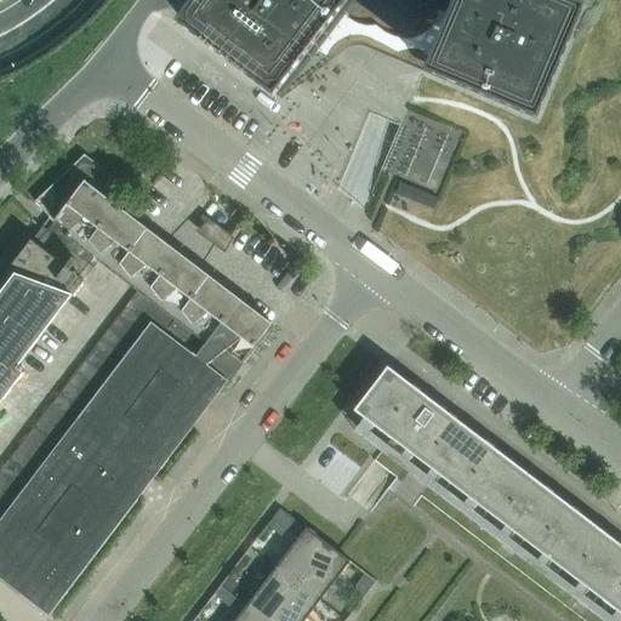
[(204,0),(184,26),(281,101),(357,4),(352,0),(204,0)]
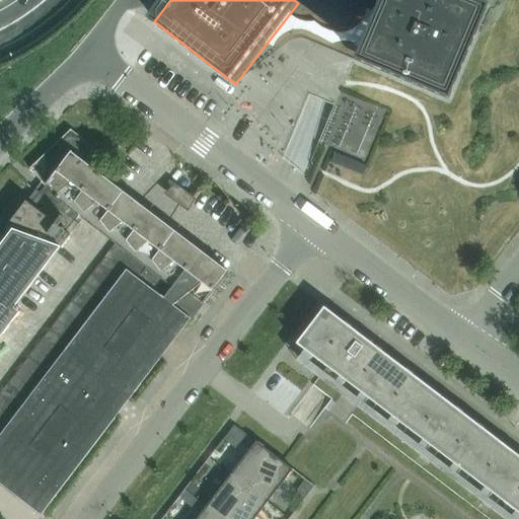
[(379,0),(354,61),(448,100),(488,6),(472,0),(379,0)]
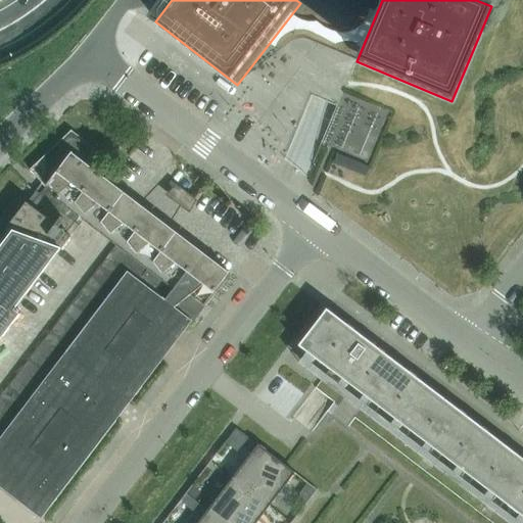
[(0,340),(21,313),(15,308),(86,217),(111,236),(136,203),(98,175),(109,160),(70,131),(69,132),(30,171),(41,183),(35,192),(34,193),(35,194),(0,239),(0,340)]
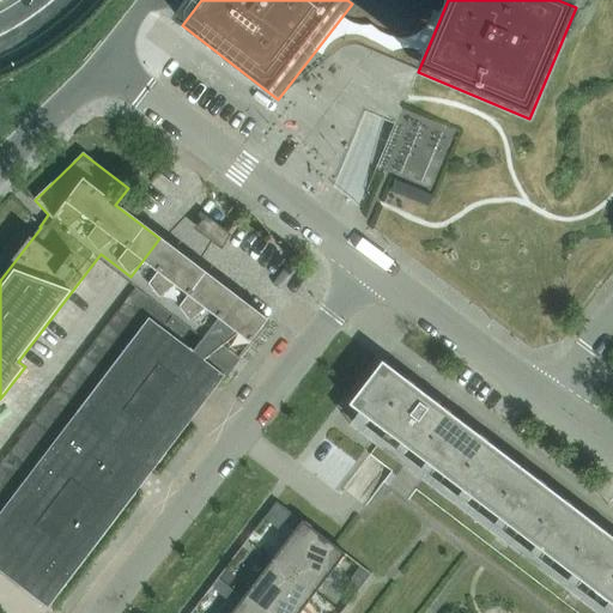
[(394,180),(386,199),(419,213),(428,194),(394,180)]
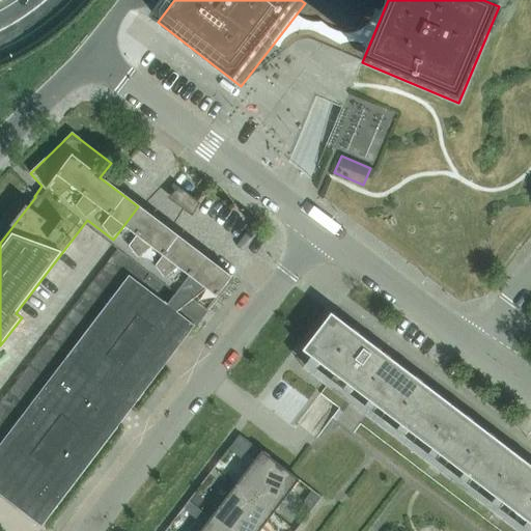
[(206,311),(232,278),(205,257),(138,206),(113,240),(120,246),(140,260),(206,311)]
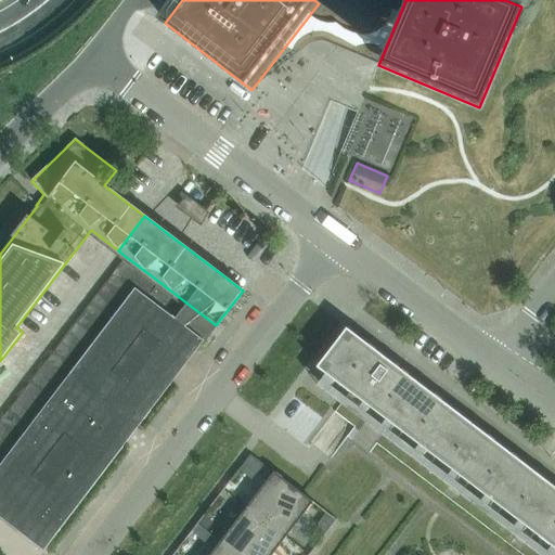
[(126,257),(118,268),(139,283),(146,272),(126,257)]
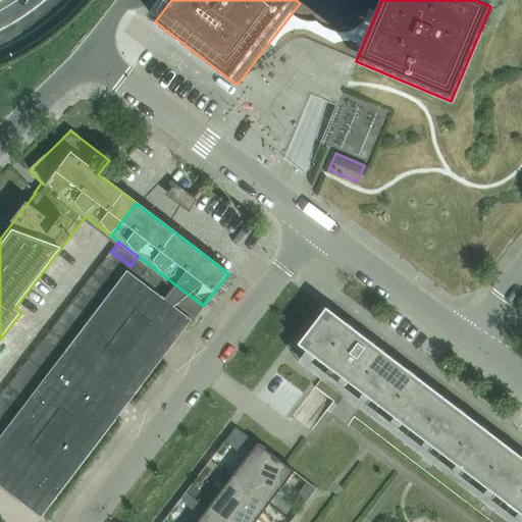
[(103,262),(122,276),(131,266),(111,252),(103,262)]
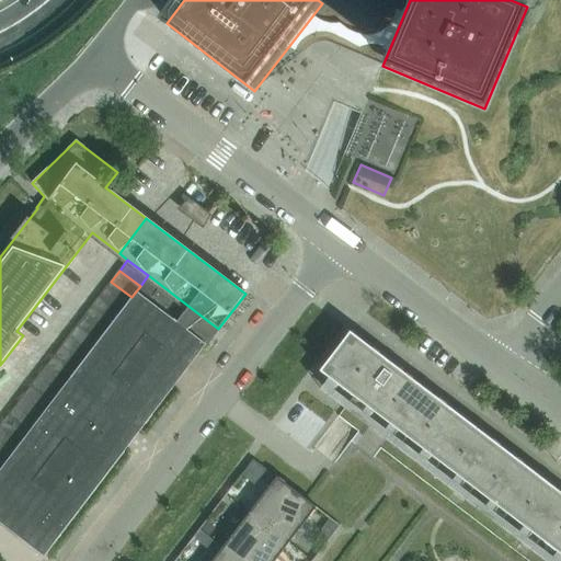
[(148,275),(140,286),(132,297),(124,308),(115,319),(106,330),(99,341),(90,352),(82,362),(73,373),(66,384),(57,395),(48,405),(41,416),(32,427),(24,438),(15,449),(8,460),(0,469),(0,524),(44,558),(218,329),(148,275)]
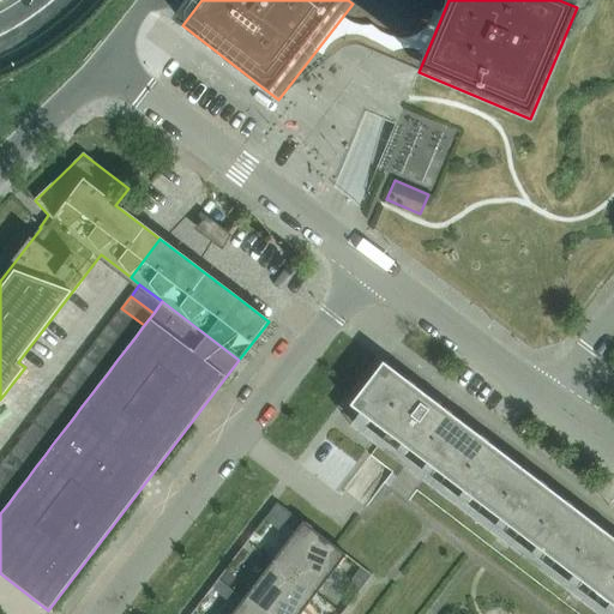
[(121,308),(113,319),(136,337),(144,325),(121,308)]
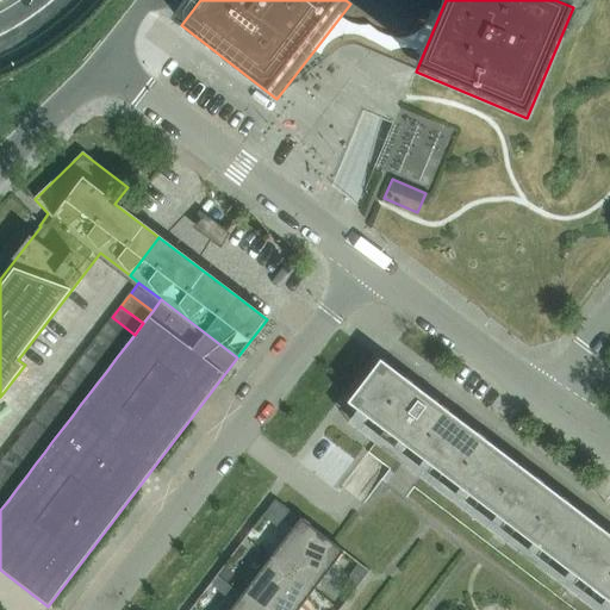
[(103,329),(125,347),(135,335),(112,317),(103,329)]
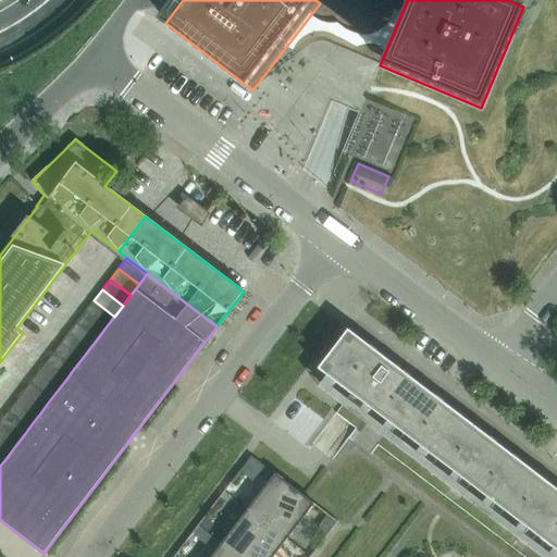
[(94,300),(86,311),(106,327),(114,317),(94,300)]
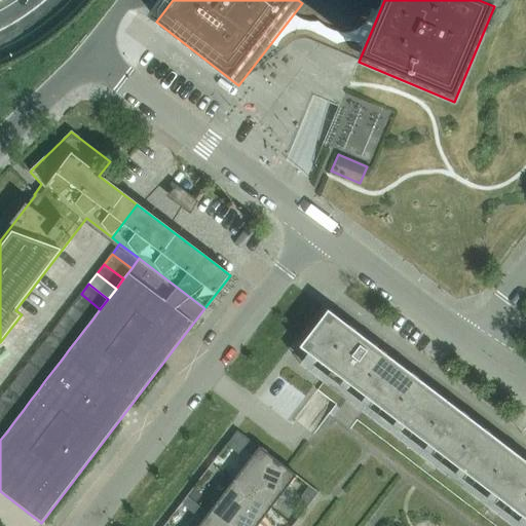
[(73,304),(92,320),(100,309),(81,294),(73,304)]
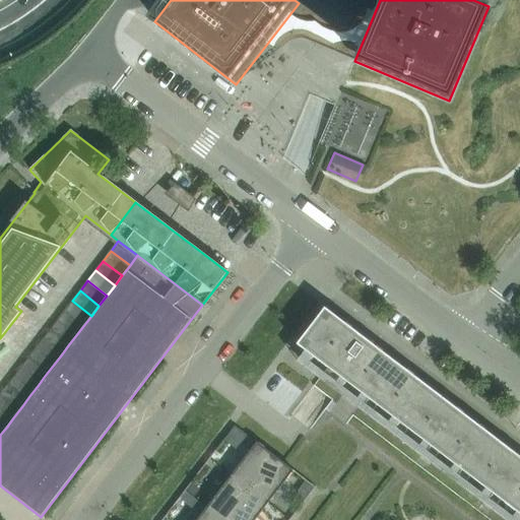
[(72,301),(64,311),(83,326),(91,316),(72,301)]
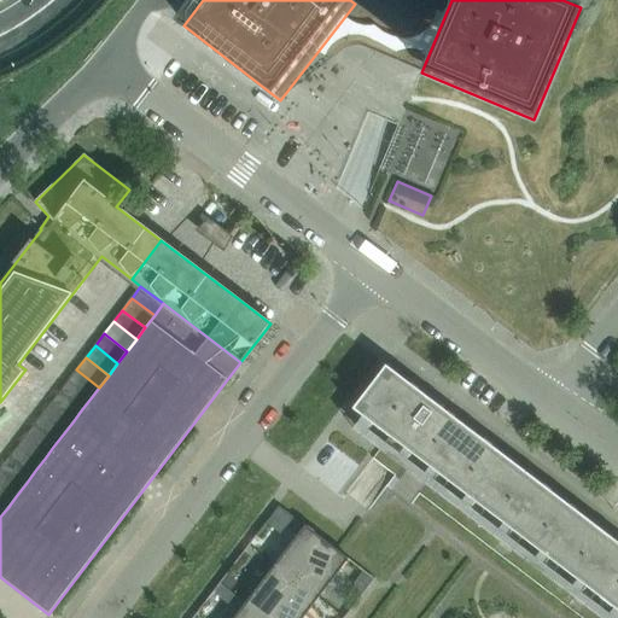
[(617,543),(404,380),(404,382),(385,366),(375,379),(351,409),(389,438),(617,611),(617,543)]
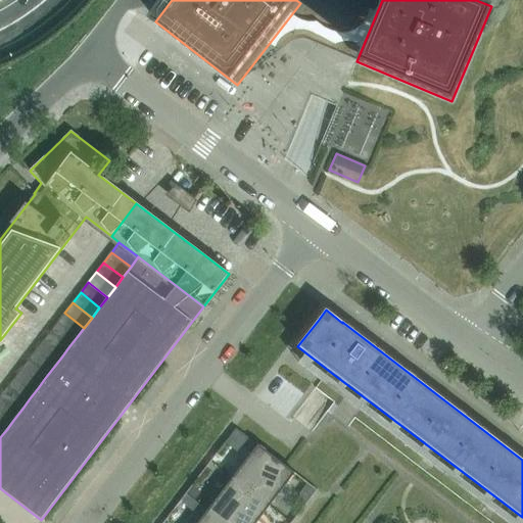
[(57,323),(77,337),(84,328),(64,313),(57,323)]
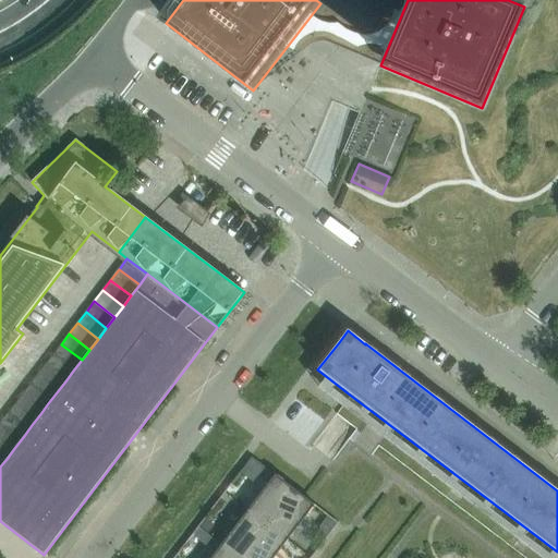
[(61,344),(52,355),(73,371),(82,360),(61,344)]
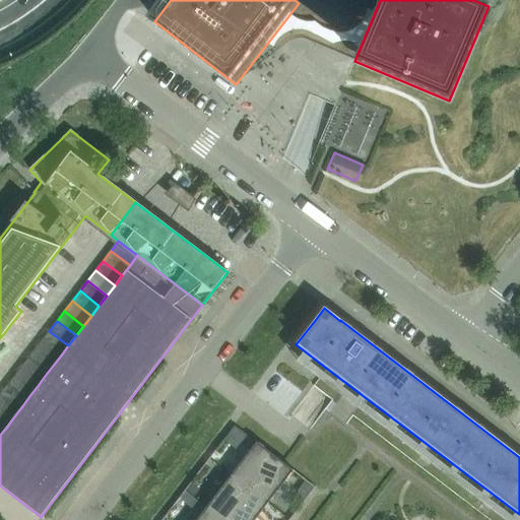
[(42,341),(61,355),(68,345),(49,331),(42,341)]
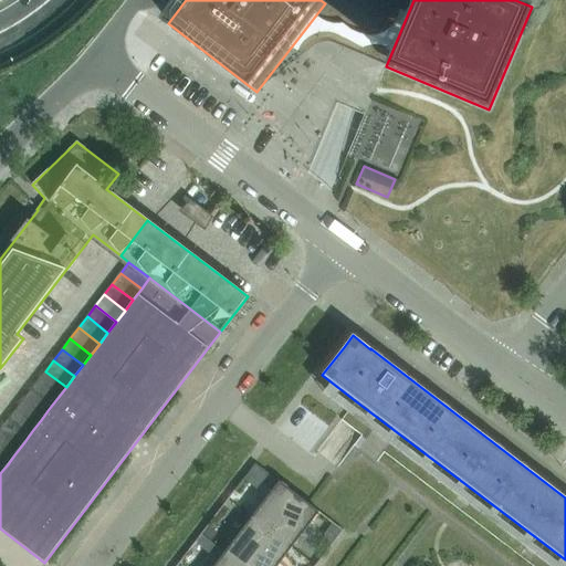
[(45,371),(37,383),(58,398),(66,387),(45,371)]
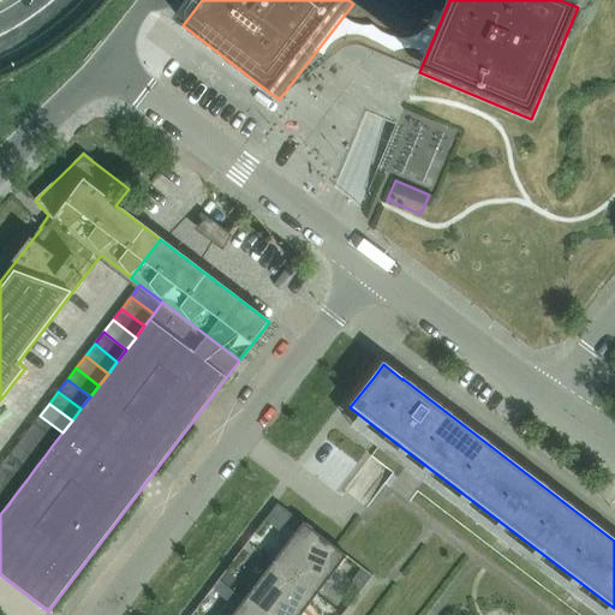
[(31,428),(53,445),(63,433),(40,416),(31,428)]
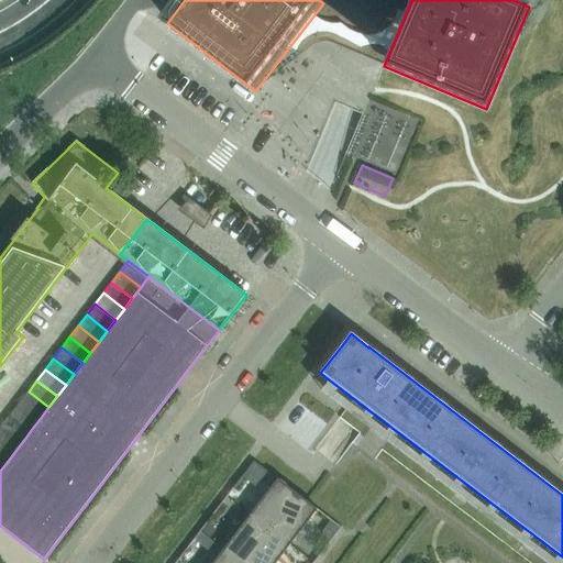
[(29,392),(20,403),(41,418),(48,407),(29,392)]
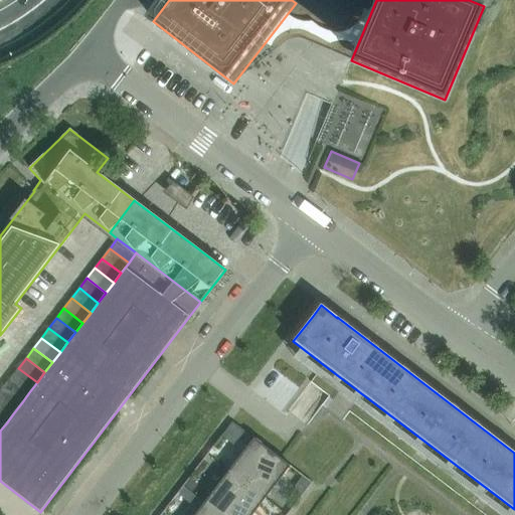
[(11,377),(29,392),(37,382),(18,368),(11,377)]
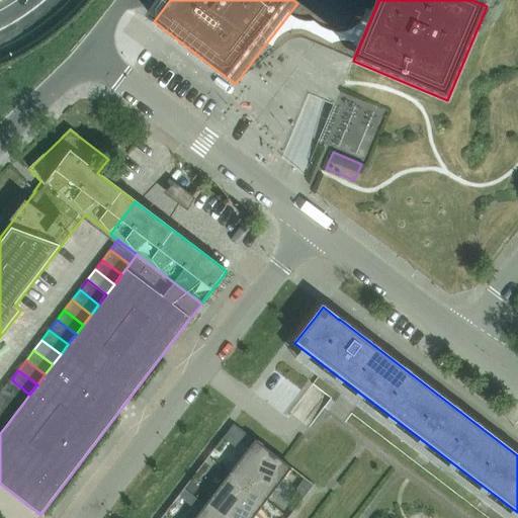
[(11,379),(3,390),(22,405),(29,395),(11,379)]
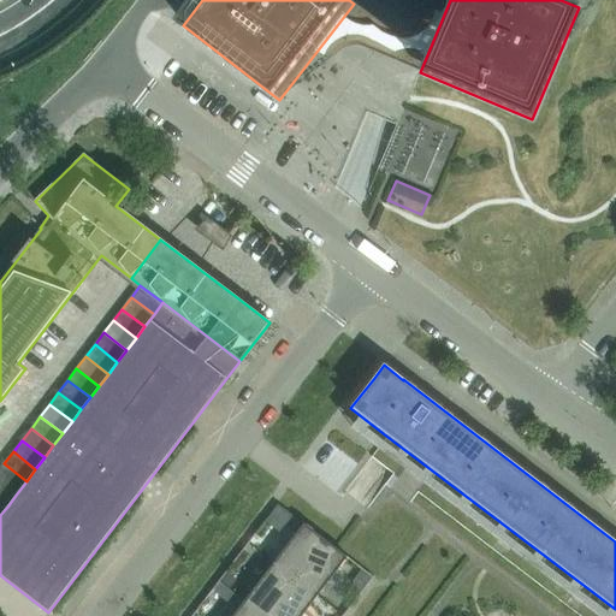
[(0,468),(0,479),(17,493),(27,481),(4,463),(0,468)]
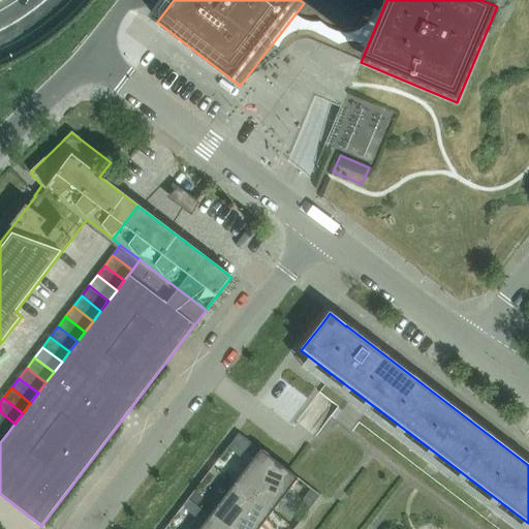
[(0,411),(0,428),(7,434),(14,424),(0,411)]
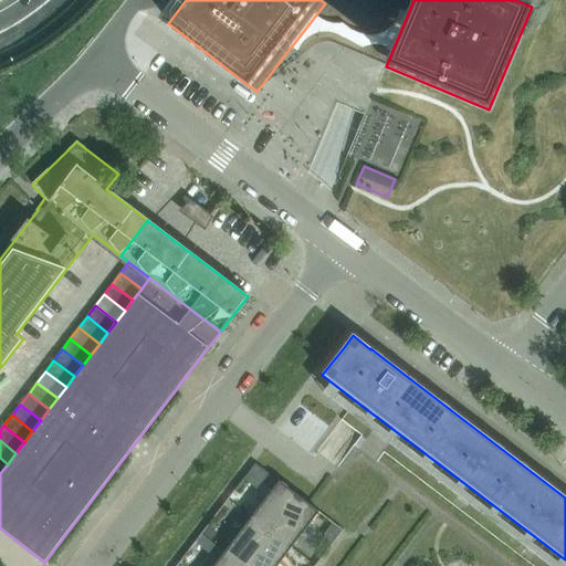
[(299,498),(279,482),(252,517),(271,533),(299,498)]
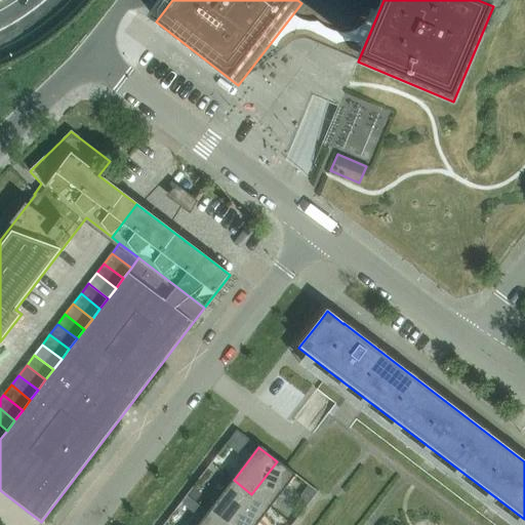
[(271,509),(295,475),(277,461),(251,494),(271,509)]
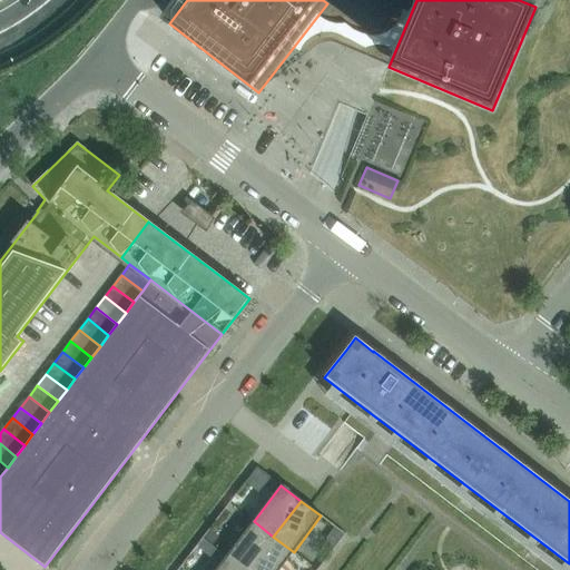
[(226,557),(243,569),(247,569),(273,537),(254,521),(226,557)]
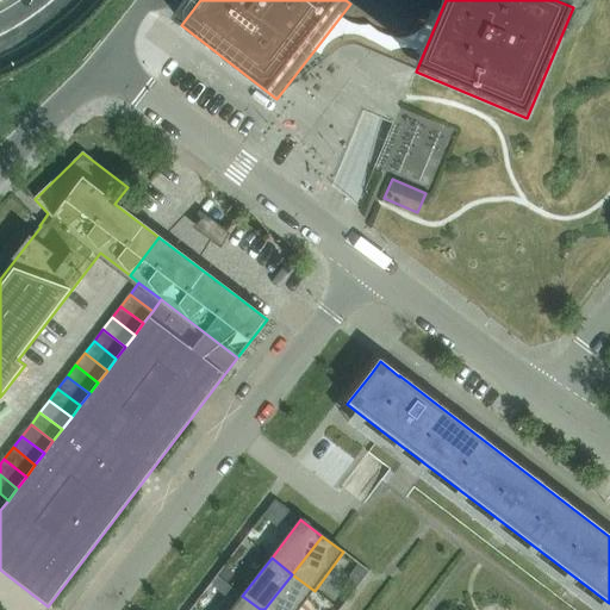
[(218,577),(226,584),(234,574),(225,567),(218,577)]
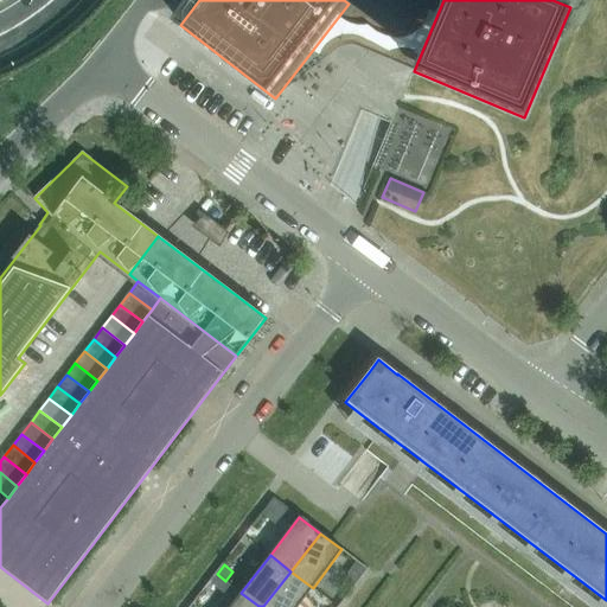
[(346,580),(356,587),(368,574),(358,566),(346,580)]
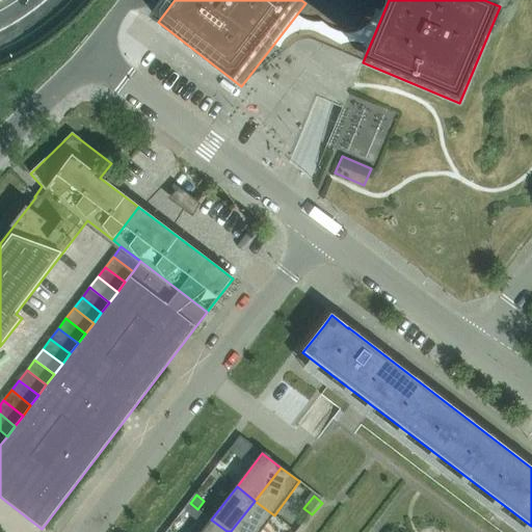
[(255,501),(231,531),(261,531),(274,515),(255,501)]
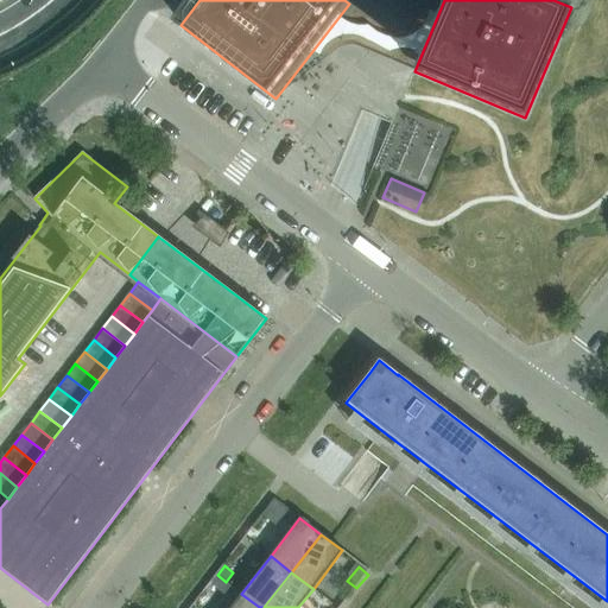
[(219,576),(211,584),(221,591),(227,583),(219,576)]
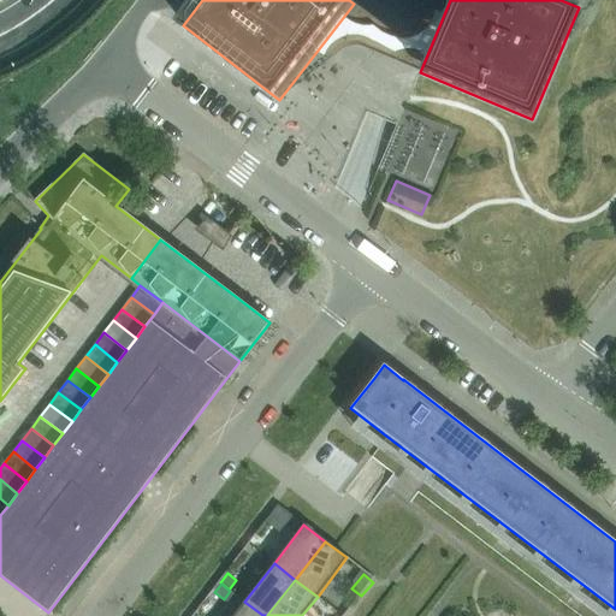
[(234,615),(262,615),(244,602),(234,615)]
